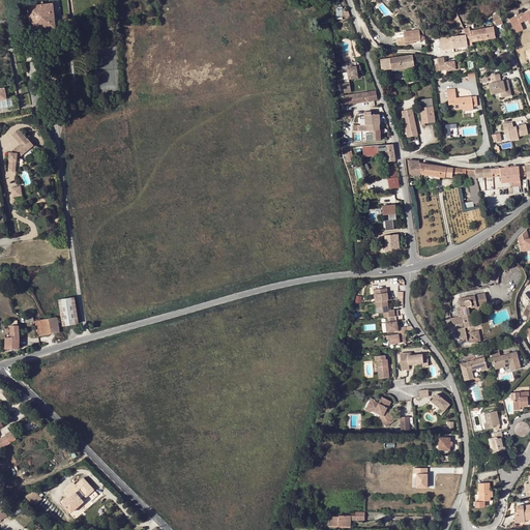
[(37,5),(28,6),(31,30),(55,27),(52,3),(43,4),(42,0),(40,0),(37,0),(37,5)]
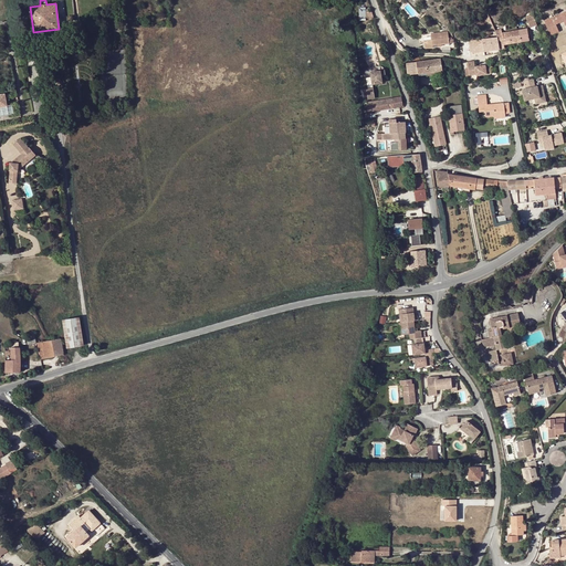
[(482,14),(483,14),(488,24),(486,24),(489,30),(494,28),(483,4),(479,7),(482,14)]
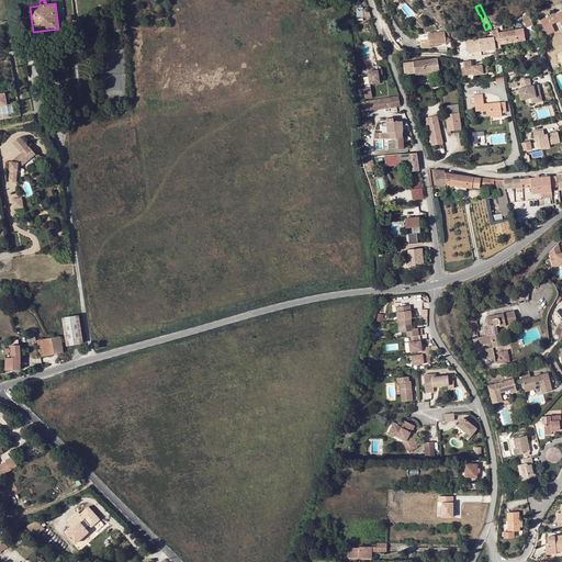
[(554,31),(553,26),(552,24),(560,21),(561,24),(561,26),(561,11),(557,13),(558,15),(549,19),(549,18),(540,21),(546,35),(554,31)]
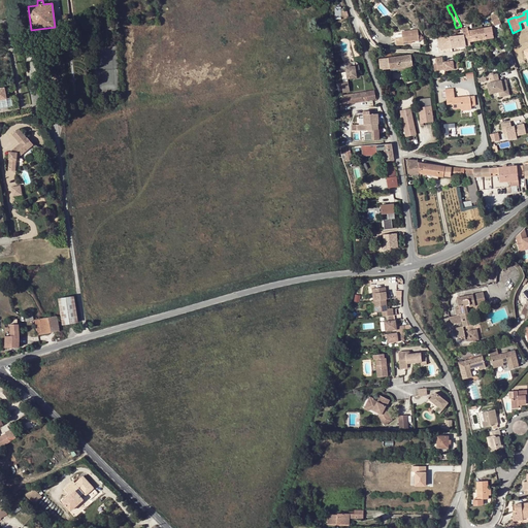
[(500,24),(497,13),(490,15),(494,26),(500,24)]
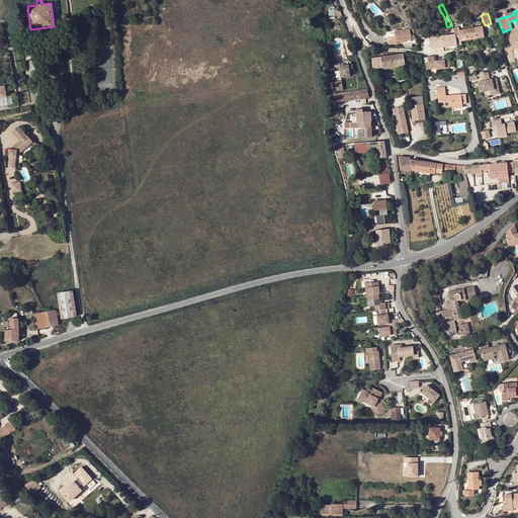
[(483,26),(475,27),(477,38),(485,36),(483,26)]
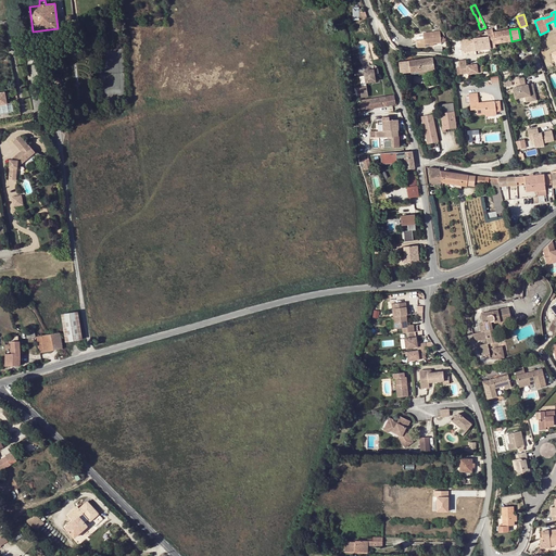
[(492,29),(487,29),(488,37),(490,48),(495,47),(495,43),(508,41),(506,29),(493,33),(492,29)]
